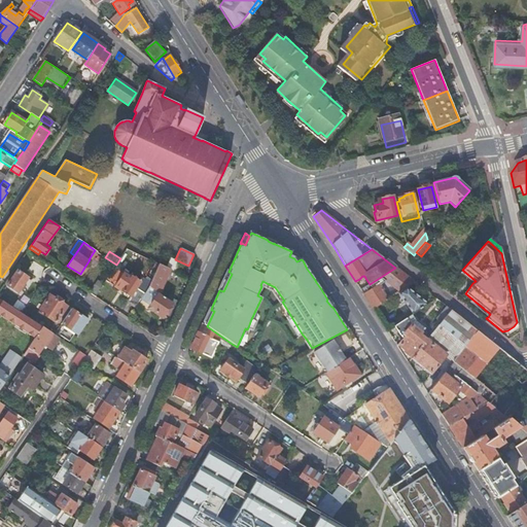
[(291,252),(289,256),(294,258),(296,261),(301,259),(297,255),(291,252)]
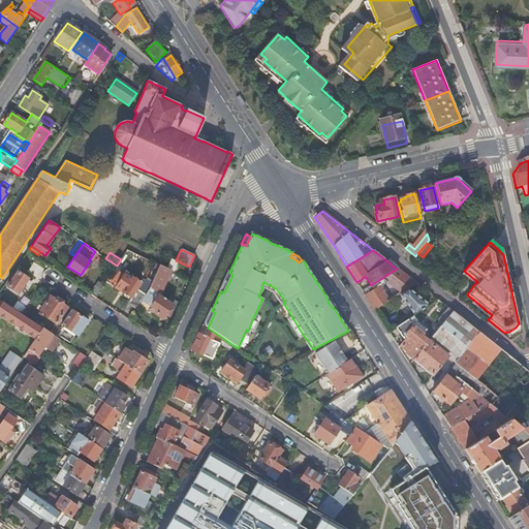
[(176,272),(180,262),(176,260),(170,258),(166,269),(170,270),(176,272)]
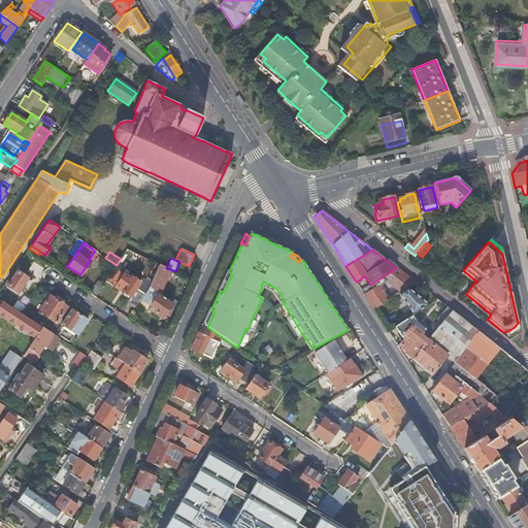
[(170,269),(166,268),(156,263),(152,268),(157,270),(151,284),(150,287),(159,294),(170,269)]
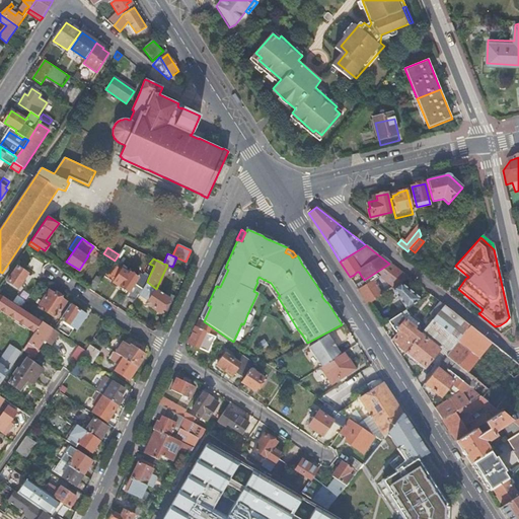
[(148,279),(142,275),(140,278),(128,270),(127,272),(113,263),(104,276),(129,292),(126,296),(127,298),(132,302),(134,301),(139,293),(147,282),(148,279)]
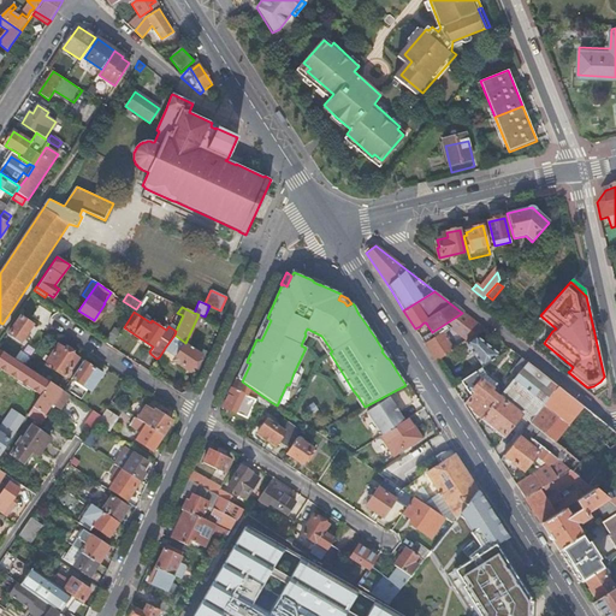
[(451,329),(465,339),(467,341),(475,336),(485,330),(462,313),(445,324),(432,332),(427,336),(428,338),(430,341),(425,343),(437,361),(452,350),(446,339),(448,338),(444,333),(451,329)]
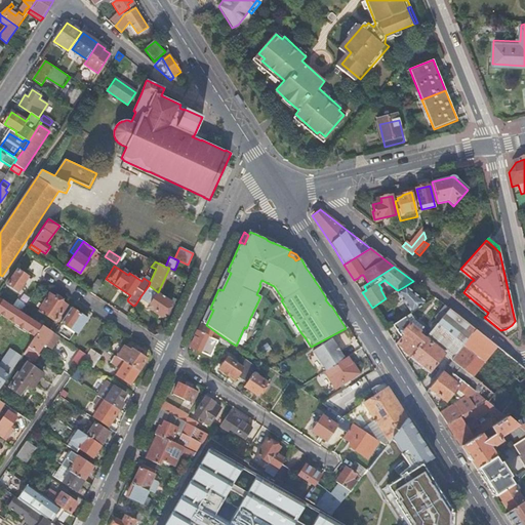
[(460,269),(458,272),(471,282),(474,280),(460,269)]
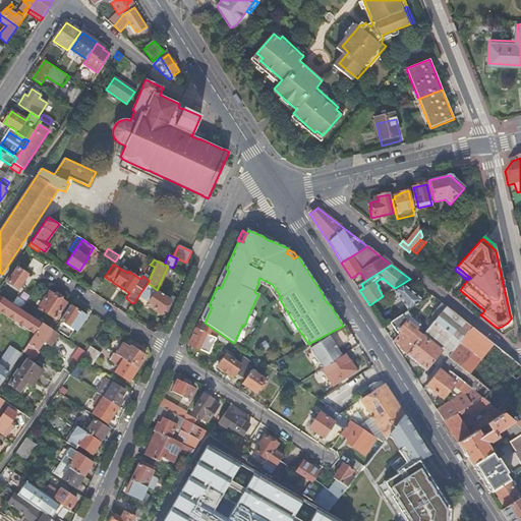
[(7,282),(17,289),(27,274),(17,268),(7,282)]
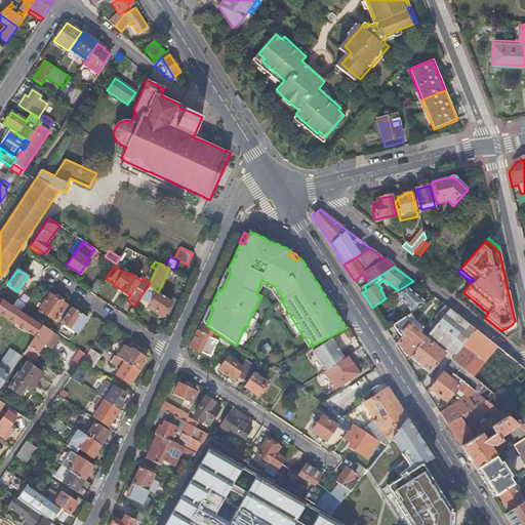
[(219,289),(223,290),(231,273),(228,271),(227,270),(217,289),(218,289),(219,289)]
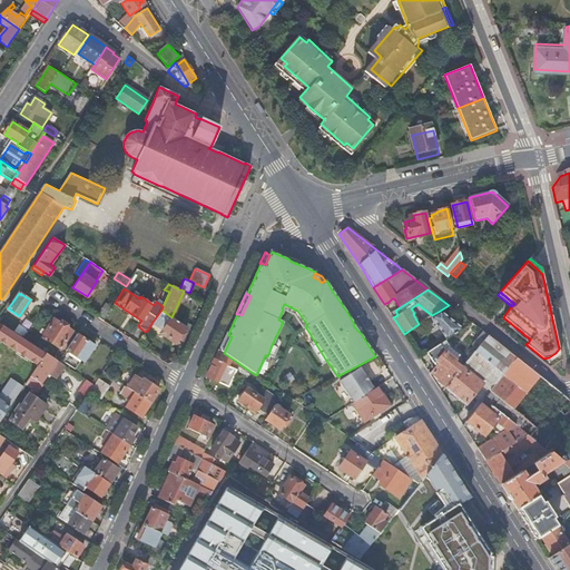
[(305,326),(307,325),(297,311),(284,304),(282,308),(283,310),(294,315),(303,328),(305,326)]
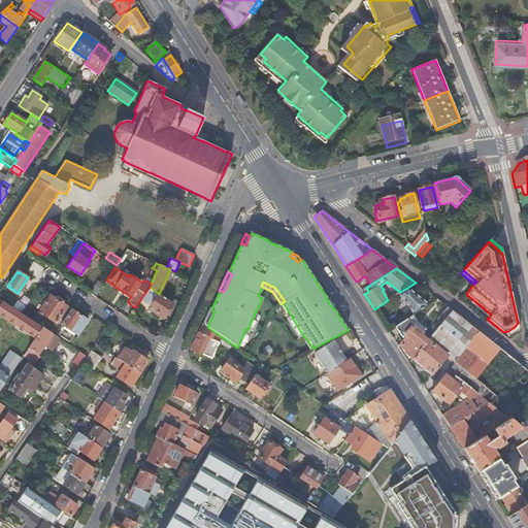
[(173,303),(159,294),(150,287),(141,298),(151,305),(157,309),(155,312),(159,316),(160,318),(166,317),(165,314),(173,303)]
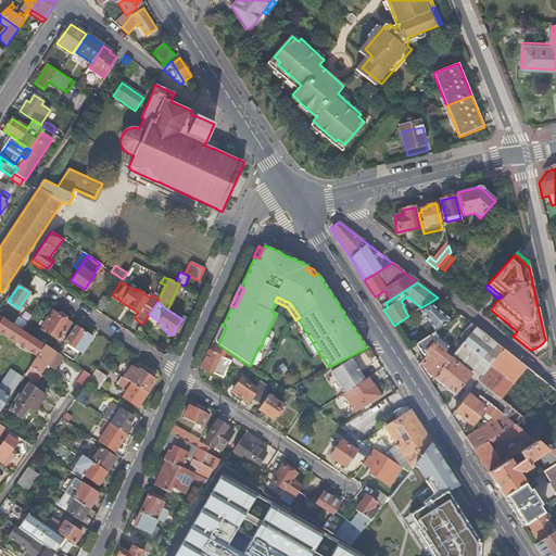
[(421,307),(420,308),(428,319),(436,331),(451,321),(429,303),(421,307)]
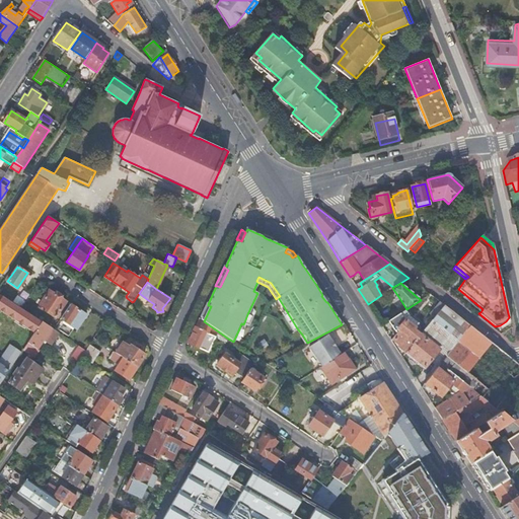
[(66,302),(49,291),(40,305),(46,309),(45,311),(55,318),(66,302)]
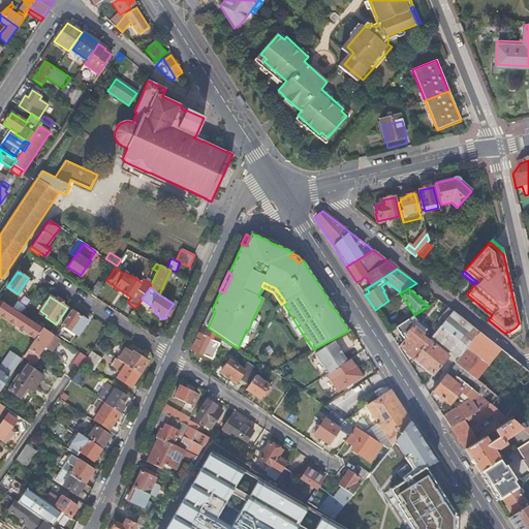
[(492,315),(473,300),(471,303),(490,318),(492,315)]
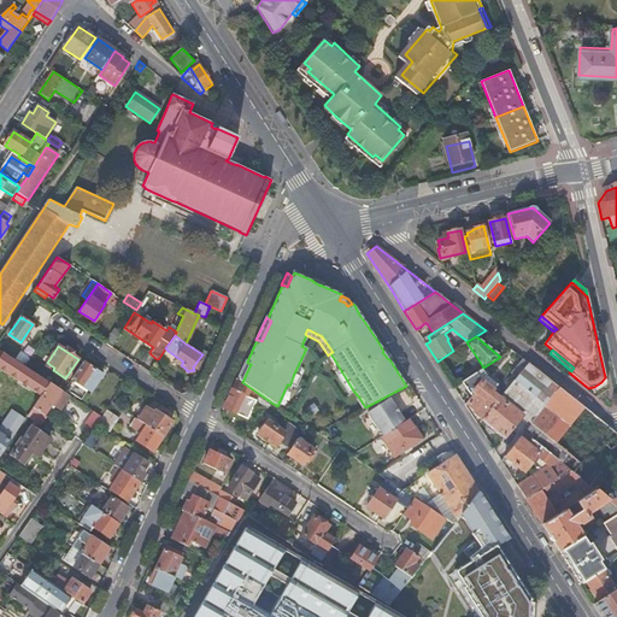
[(529,363),(523,359),(511,372),(517,377),(529,363)]
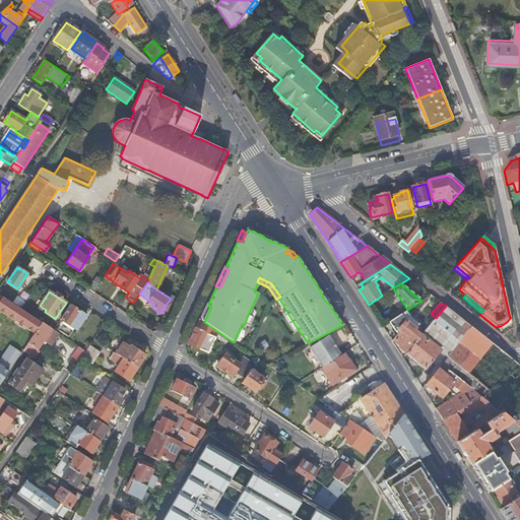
[(85,315),(70,305),(61,319),(76,330),(85,315)]
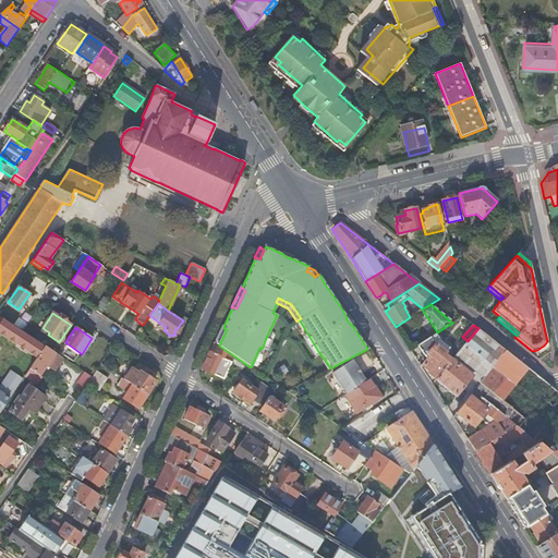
[(216,343),(219,346),(227,329),(223,328),(223,327),(222,327),(216,341),(217,341),(216,343)]
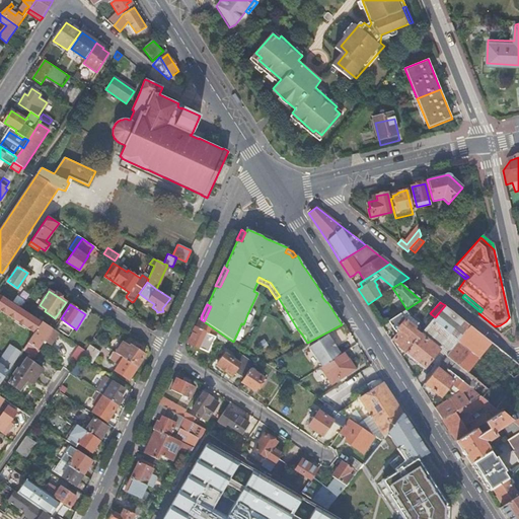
[(470,326),(445,305),(435,317),(421,335),(439,350),(447,356),(470,326)]
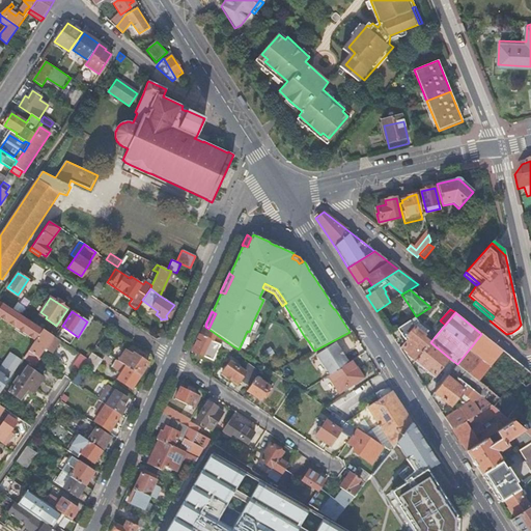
[(408,322),(397,328),(403,338),(404,339),(407,341),(401,347),(409,353),(408,354),(415,361),(429,342),(422,337),(427,331),(418,324),(414,316),(414,317),(408,322)]
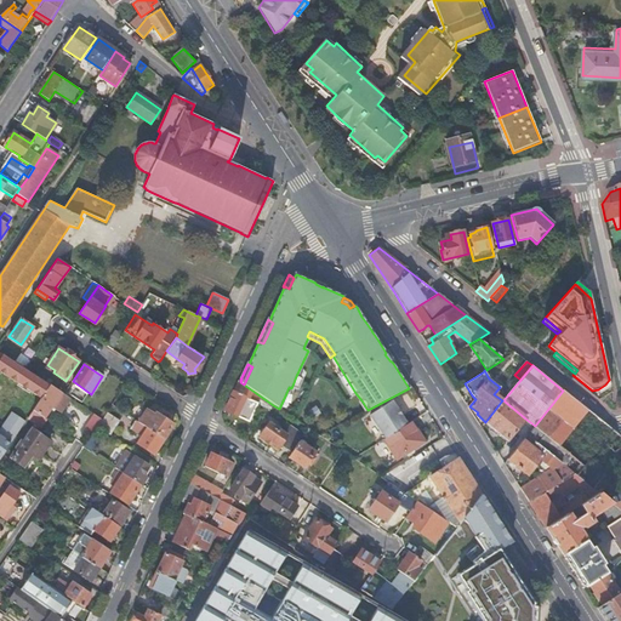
[(355,393),(342,371),(337,375),(351,397),(355,393)]
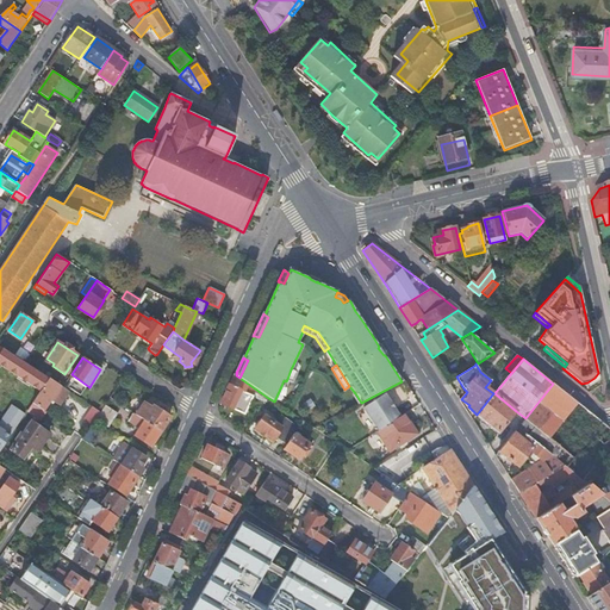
[(587,383),(582,384),(586,388),(601,380),(598,373),(595,378),(587,383)]
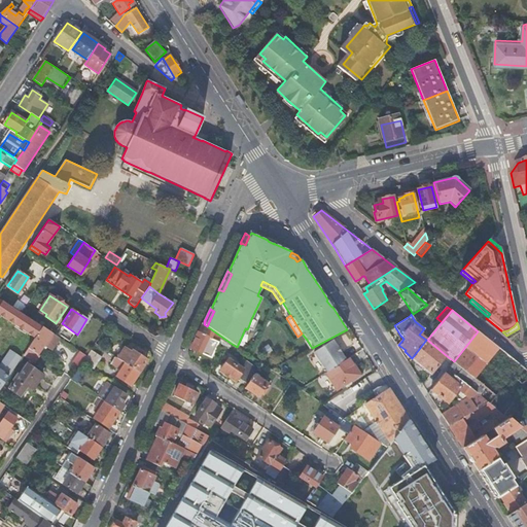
[(204,324),(202,323),(190,349),(211,358),(219,342),(229,349),(232,344),(207,326),(204,324)]
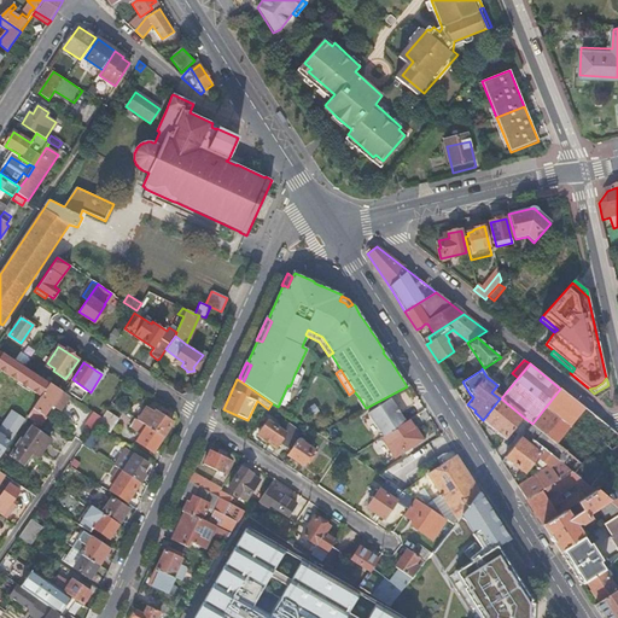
[(64,392),(50,384),(33,409),(45,417),(51,406),(60,412),(70,397),(64,392)]
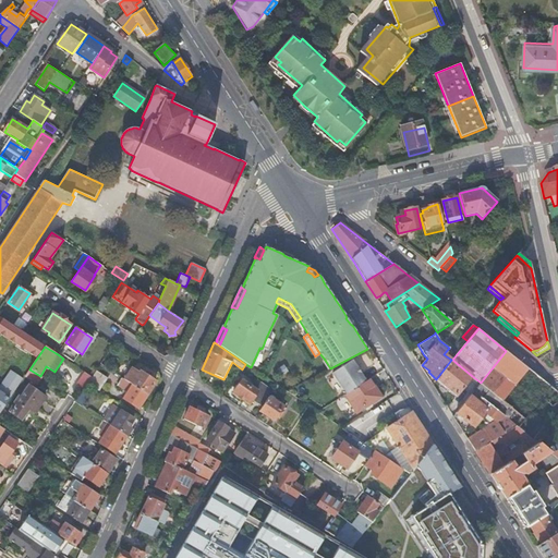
[(474,391),(516,425),(532,438),(548,419),(557,415),(557,391),(506,351),(481,383),(474,391)]
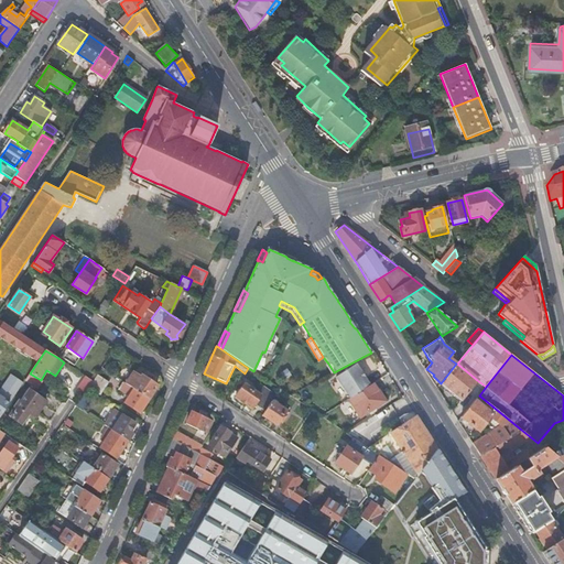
[(477,380),(457,364),(456,364),(441,383),(451,391),(461,400),(477,380)]
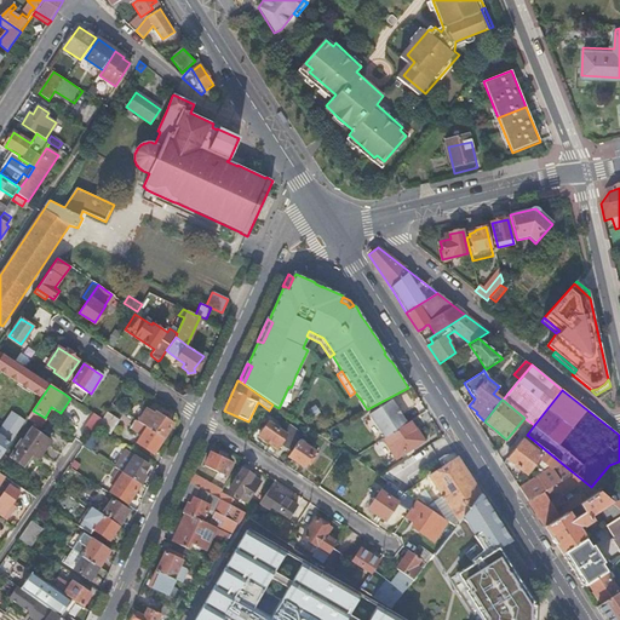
[(369,414),(384,438),(406,424),(391,401),(369,414)]
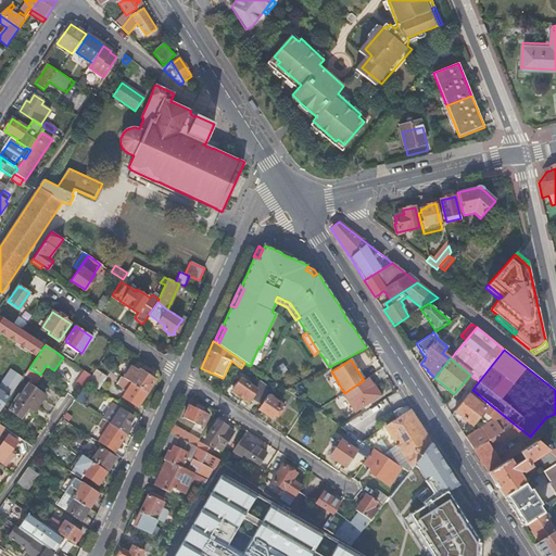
[(124,378),(147,393),(155,380),(139,369),(138,371),(131,367),(124,378)]
